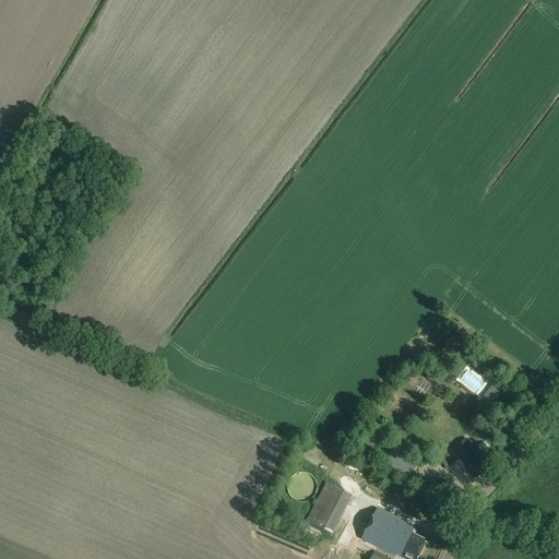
[(498,396),(489,390),(483,397),(491,405),(498,396)]
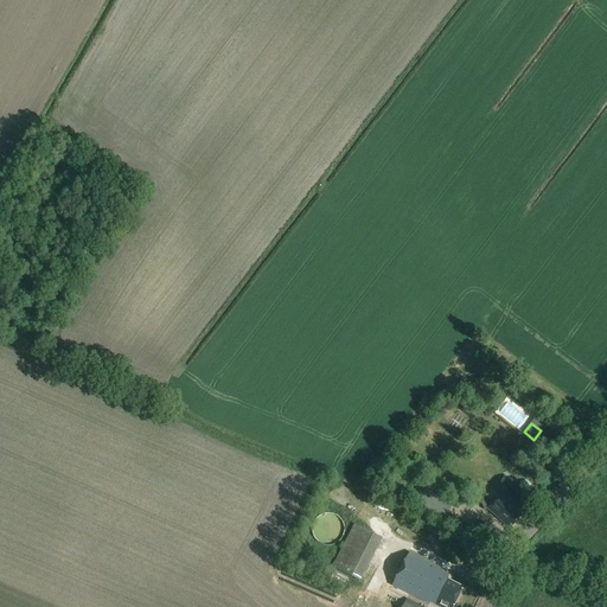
[(521,489),(508,478),(504,477),(500,480),(502,485),(513,496),(516,492),(517,493),(521,489)]
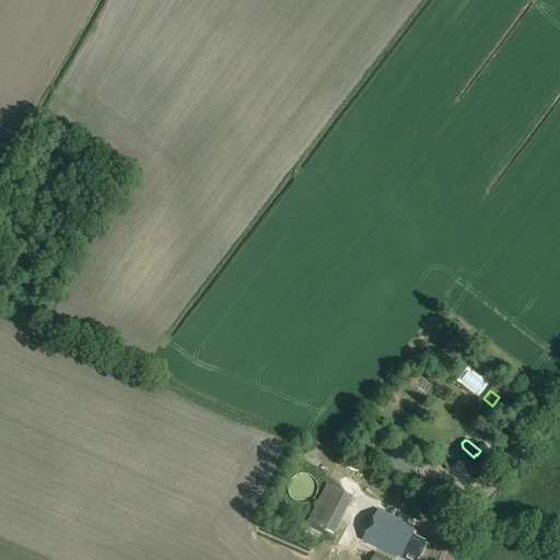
[(483,473),(480,469),(486,463),(476,455),(470,461),(463,454),(448,470),(467,487),(470,483),(473,486),(483,473)]
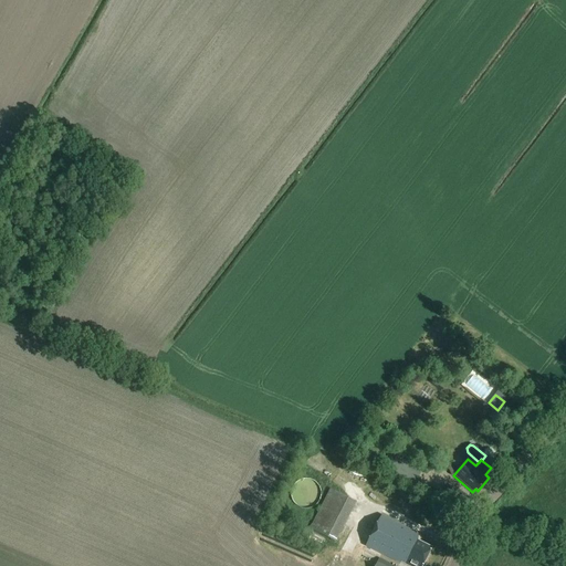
[(310,528),(336,543),(356,503),(331,489),(310,528)]
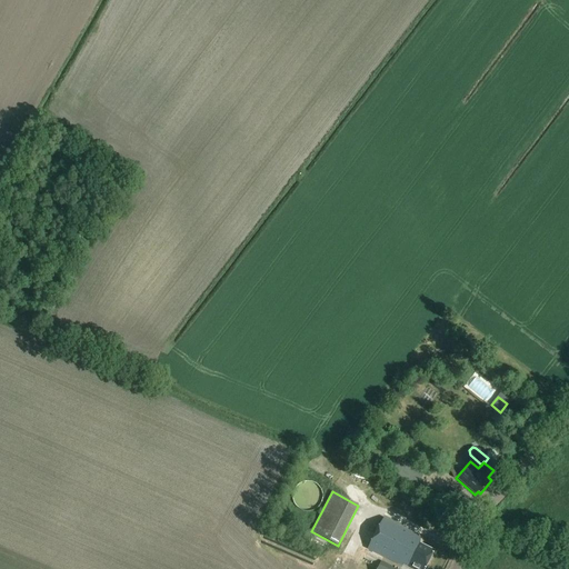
[(368,549),(402,567),(403,566),(409,568),(425,568),(433,552),(420,545),(419,538),(383,519),(368,549)]
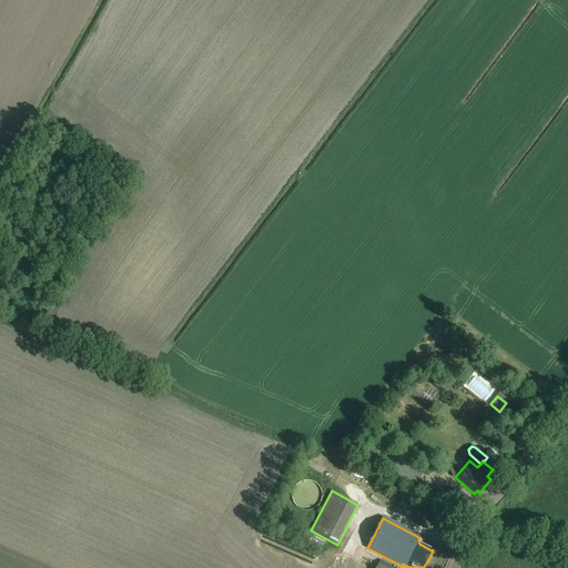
All buildings are outlined.
